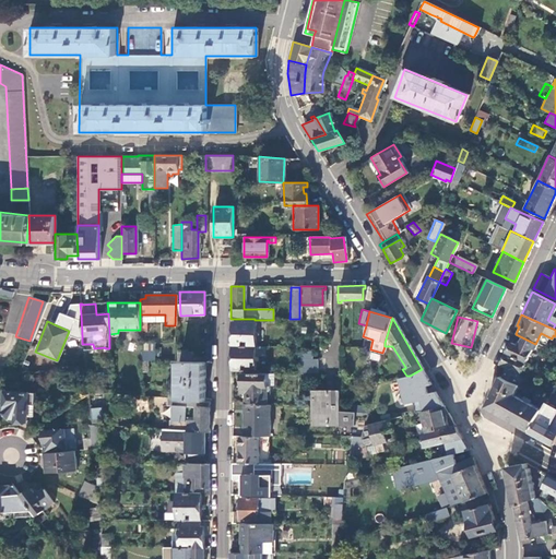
[(253,322),(231,321),(231,346),(253,346),(253,322)]
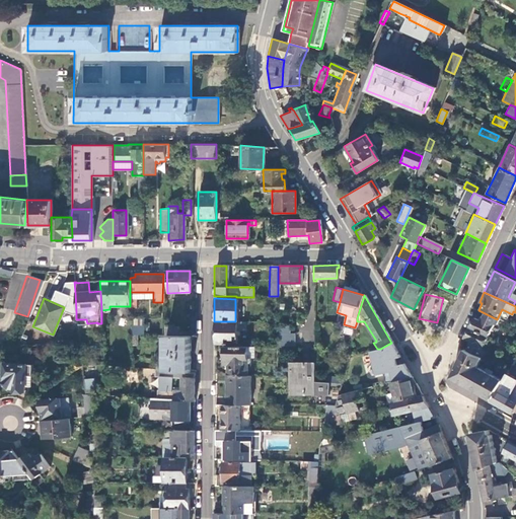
[(467,327),(486,337),(493,322),(495,323),(497,319),(483,312),(478,321),(471,317),(467,327)]
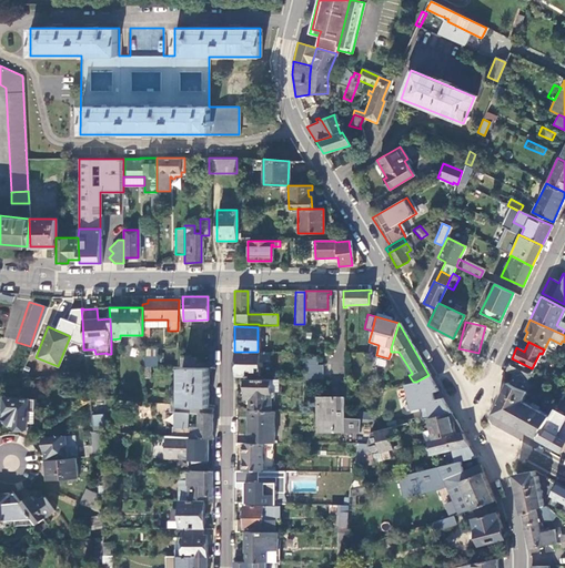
[(258,352),(234,352),(234,376),(258,376),(258,361),(258,352)]
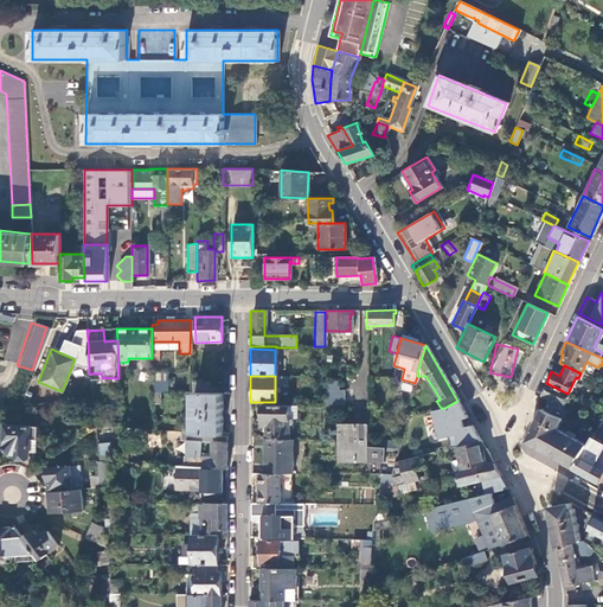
[(286,385),(286,376),(275,376),(275,385),(286,385)]
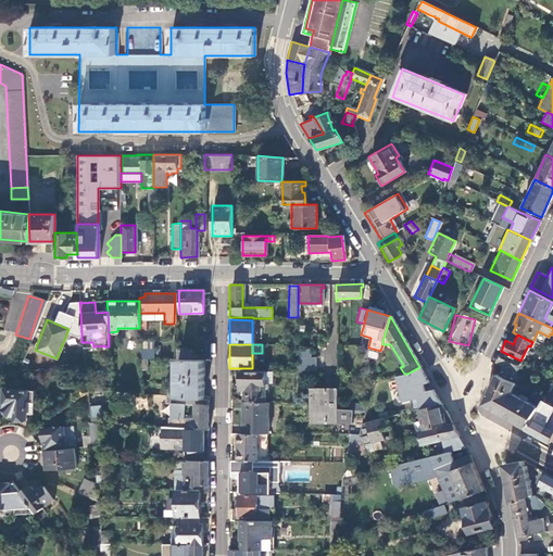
[(146,357),(151,357),(152,348),(139,348),(139,357),(146,357)]
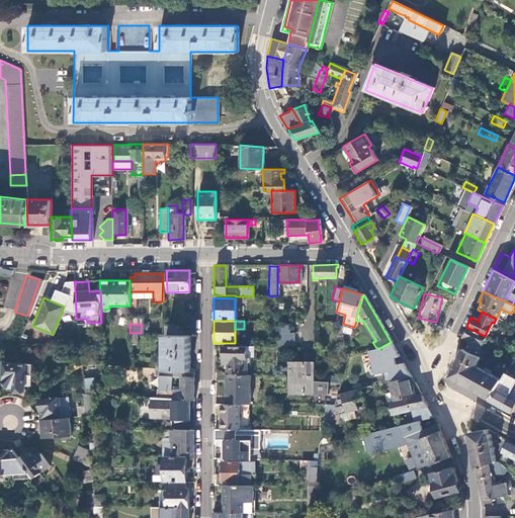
[(177,326),(162,326),(162,334),(177,334),(177,326)]
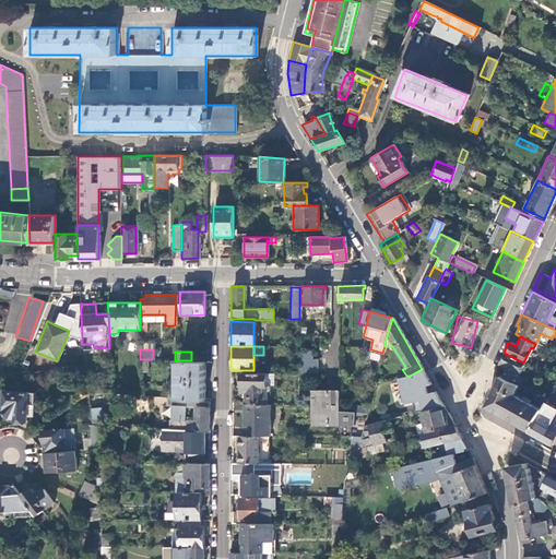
[(504,353),(498,364),(506,367),(500,377),(517,384),(520,378),(517,377),(523,363),(504,353)]
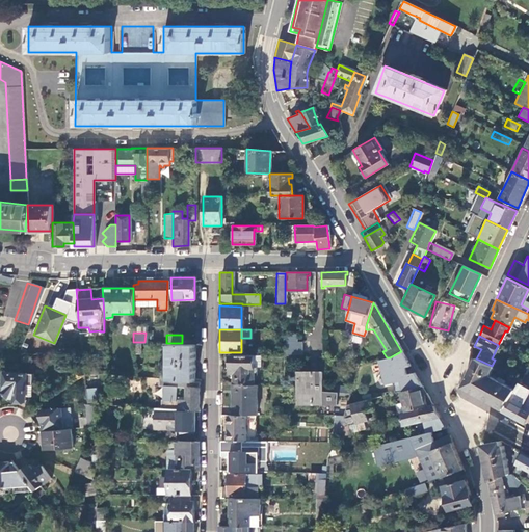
[(168,379),(193,381),(193,344),(169,344),(168,379)]
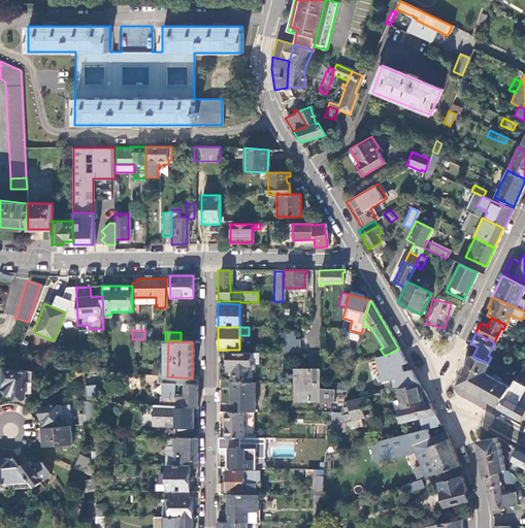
[(512,351),(500,345),(498,351),(509,356),(512,351)]
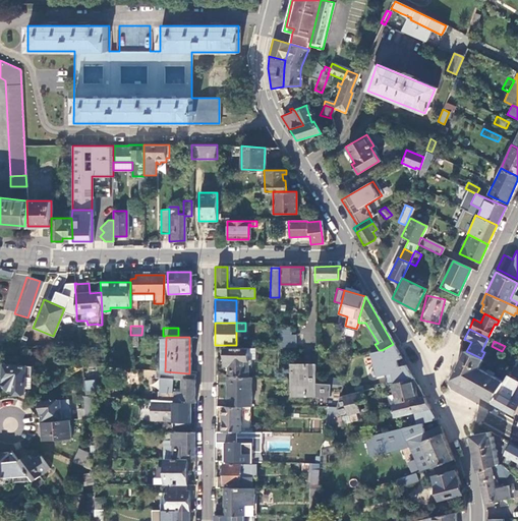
[(227,375),(247,378),(246,348),(224,347),(224,359),(227,359),(226,375),(227,375)]
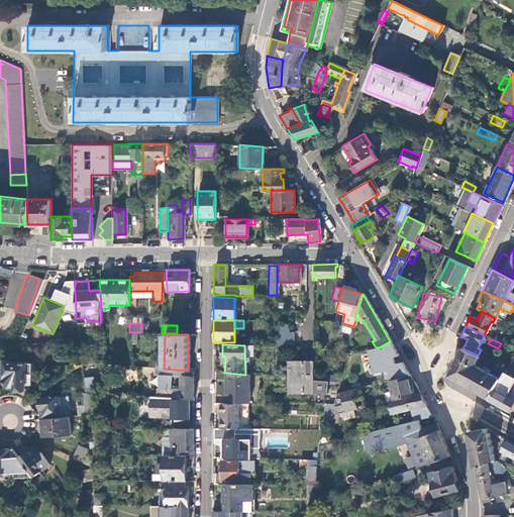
[(487,398),(496,380),(497,379),(493,376),(473,365),(478,355),(463,348),(460,347),(447,376),(487,398)]
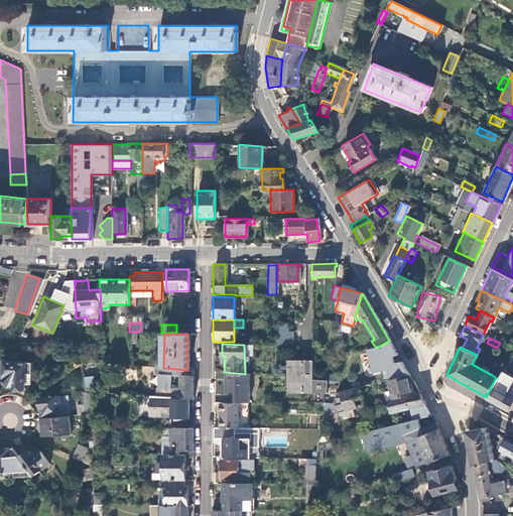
[(363,360),(369,384),(387,380),(381,356),(363,360)]
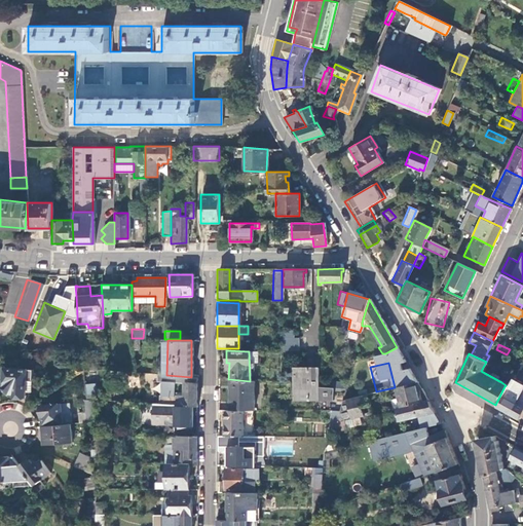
[(12,395),(25,396),(25,390),(29,390),(30,380),(31,380),(32,369),(4,368),(3,386),(8,391),(12,392),(12,395)]
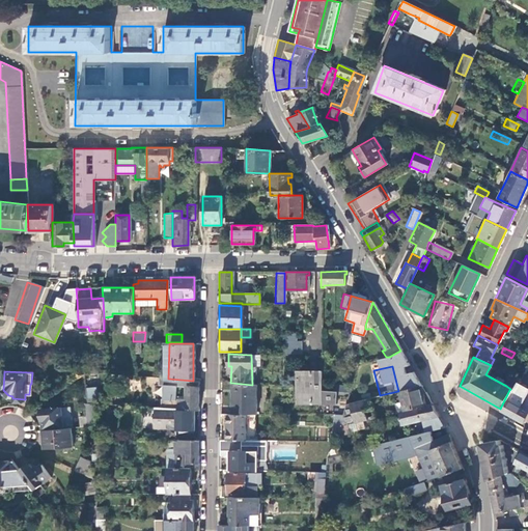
[(321,404),(321,390),(321,371),(295,371),(295,404),(321,404)]
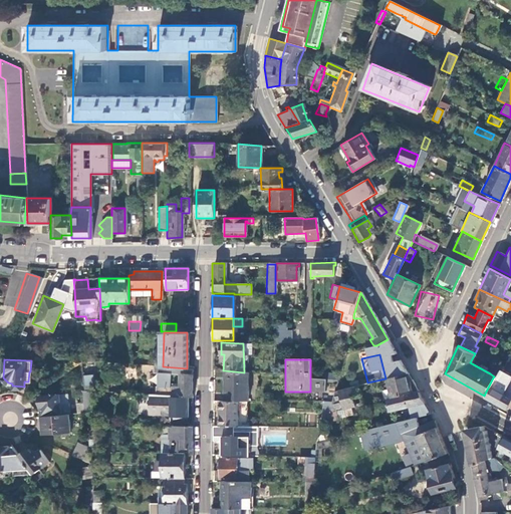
[(494,376),(500,365),(495,363),(490,373),(494,376)]
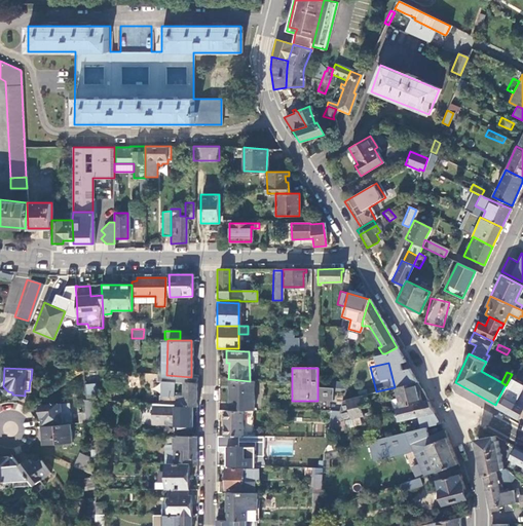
[(156,374),(155,382),(160,382),(160,396),(158,396),(157,404),(191,406),(196,406),(196,383),(195,383),(196,377),(191,377),(166,375),(156,374)]
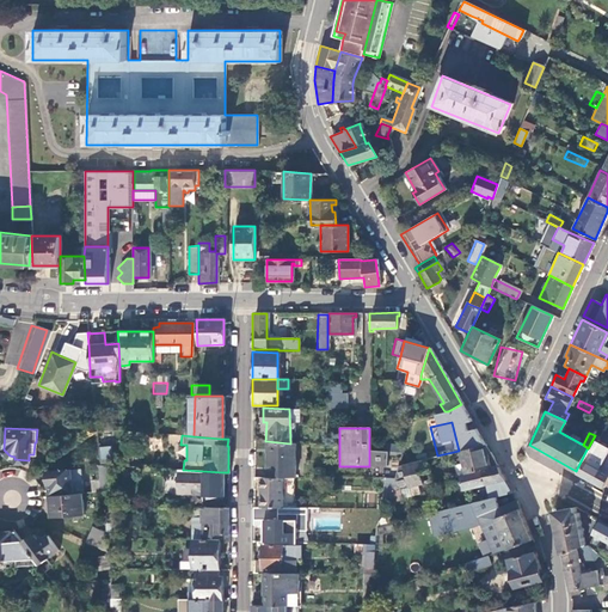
[(281,478),(294,478),(294,444),(290,444),(266,441),(266,478),(281,478)]
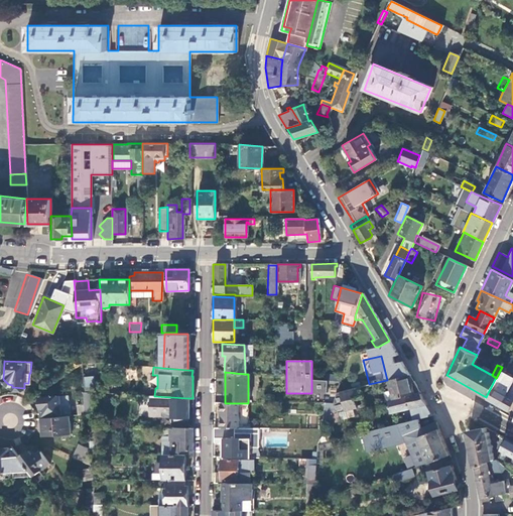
[(338,383),(339,378),(323,373),(321,380),(327,381),(338,383)]
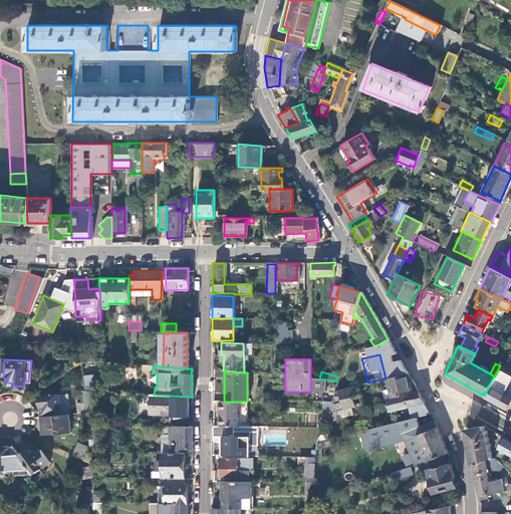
[(417,391),(407,372),(386,378),(388,388),(390,398),(417,391)]
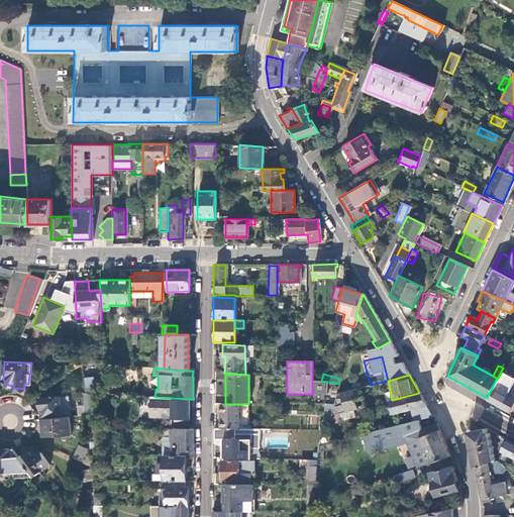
[(92,377),(82,378),(83,393),(94,393),(92,377)]
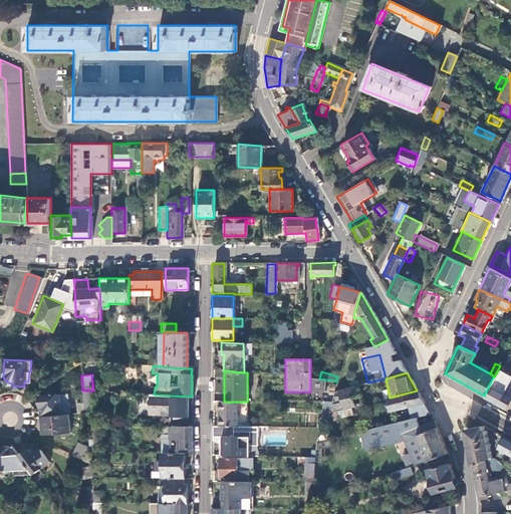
[(319,378),(310,377),(310,392),(324,391),(325,379),(319,378)]
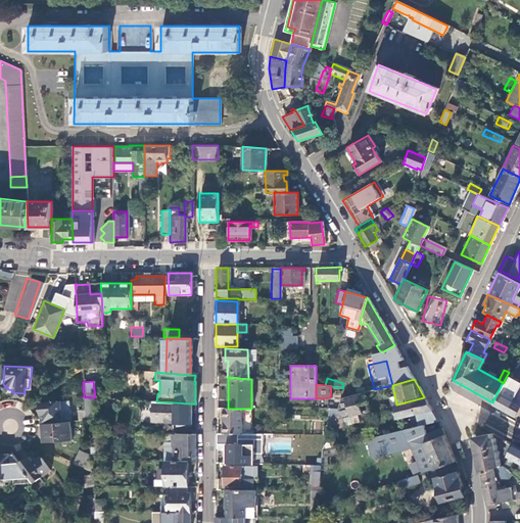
[(492,402),(491,403),(514,417),(519,406),(519,405),(508,398),(513,390),(502,384),(492,402)]
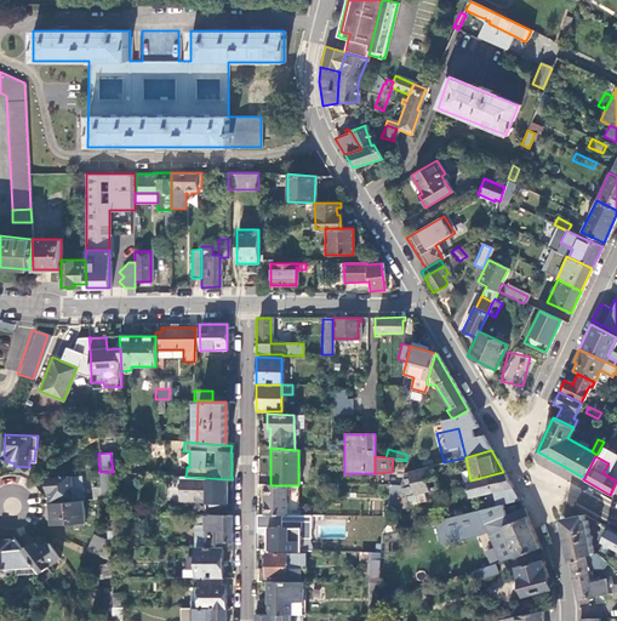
[(403,472),(406,461),(393,459),(392,472),(390,486),(399,486),(403,472)]
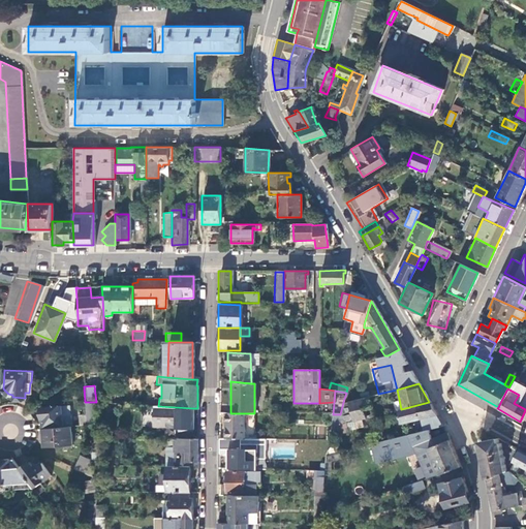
[(366,397),(343,402),(340,414),(336,425),(345,423),(364,418),(362,409),(369,407),(366,397)]
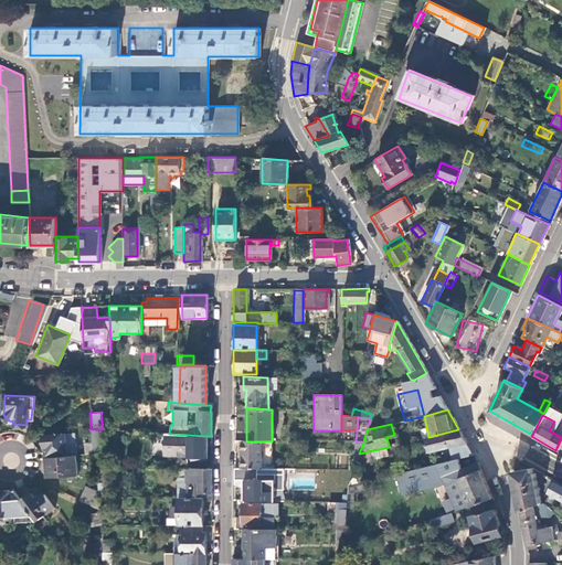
[(426,426),(419,428),(421,439),(423,438),(428,437),(426,426)]
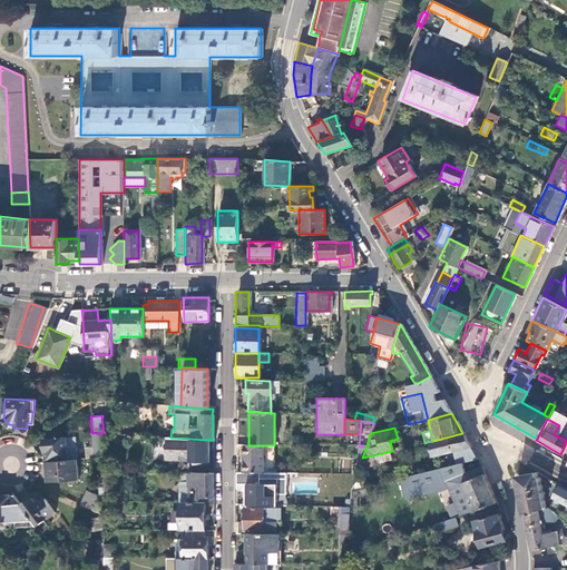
[(470,446),(462,433),(432,441),(427,442),(430,455),(470,446)]
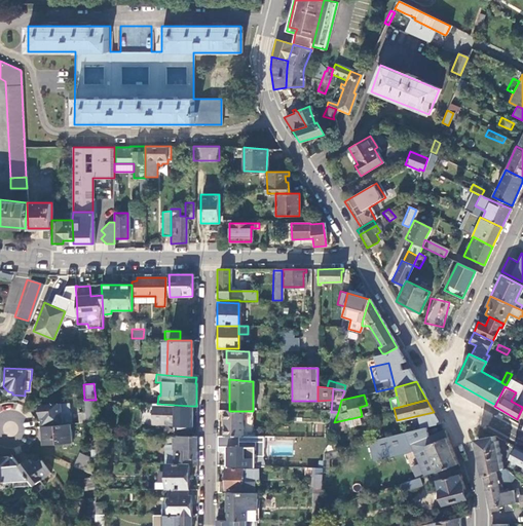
[(40,405),(41,425),(62,424),(69,424),(68,403),(40,405)]
